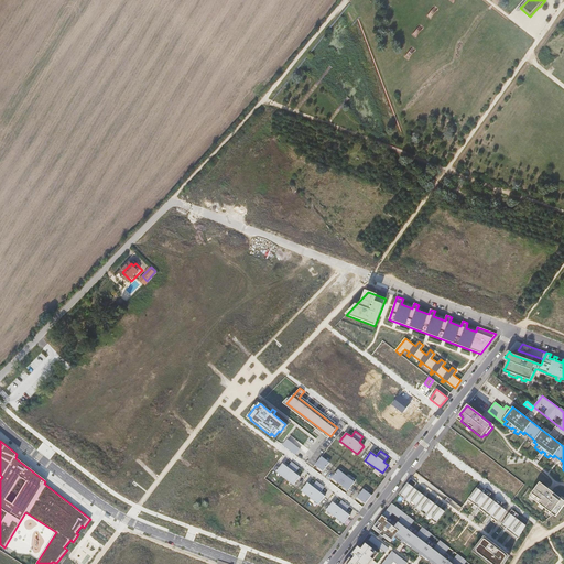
[(329,463),(322,457),(315,465),(323,472),(329,463)]
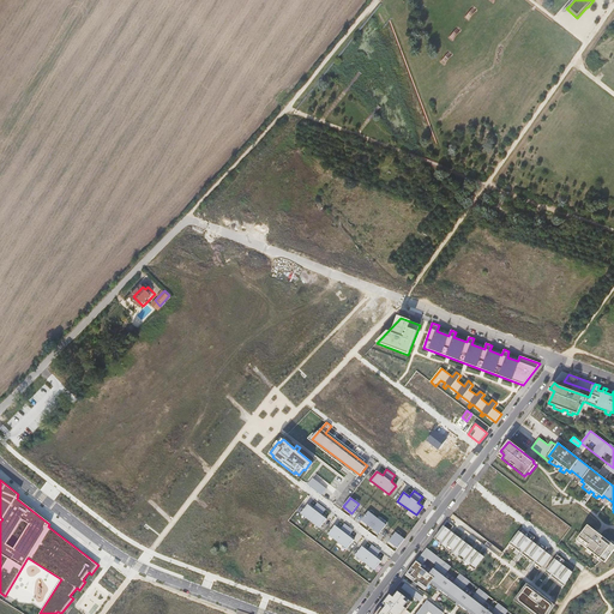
[(320,528),(327,519),(321,515),(326,510),(318,503),(313,509),(308,505),(301,513),(320,528)]
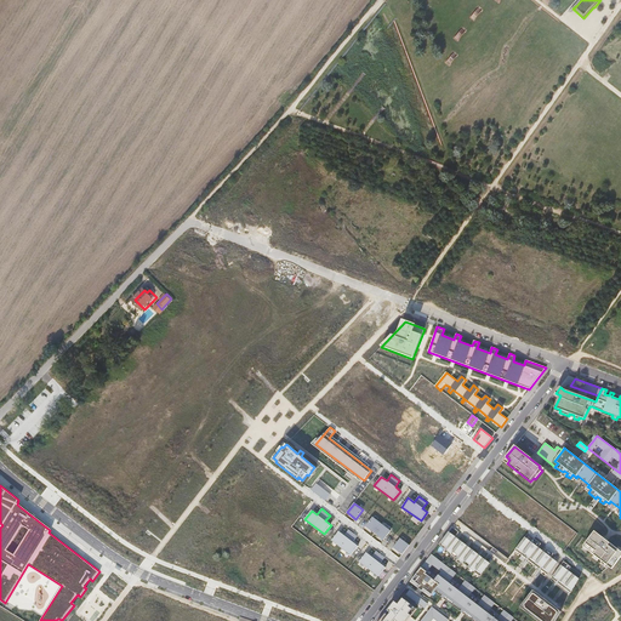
[(375,534),(382,524),(372,517),(365,527),(375,534)]
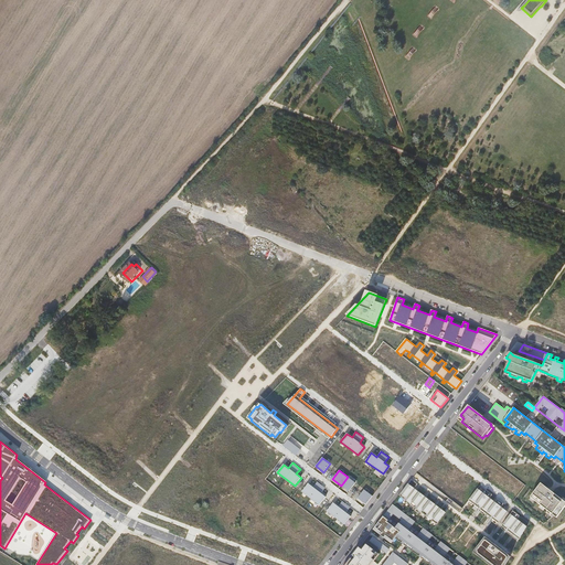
[(355,483),(348,477),(341,486),(349,491),(355,483)]
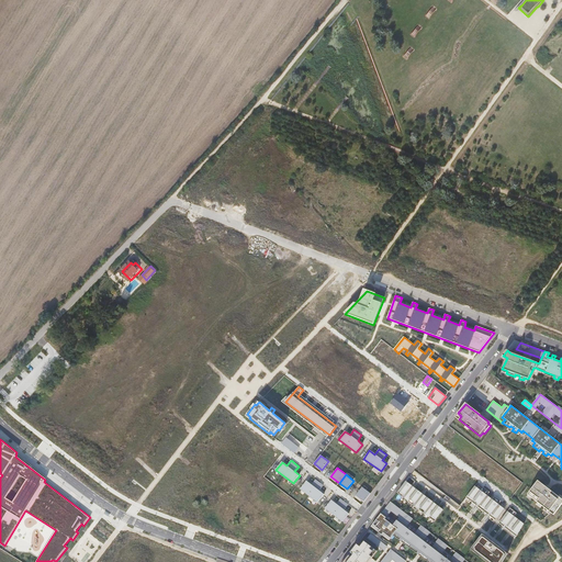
[(416,482),(409,476),(397,493),(435,521),(444,510),(413,486),(416,482)]
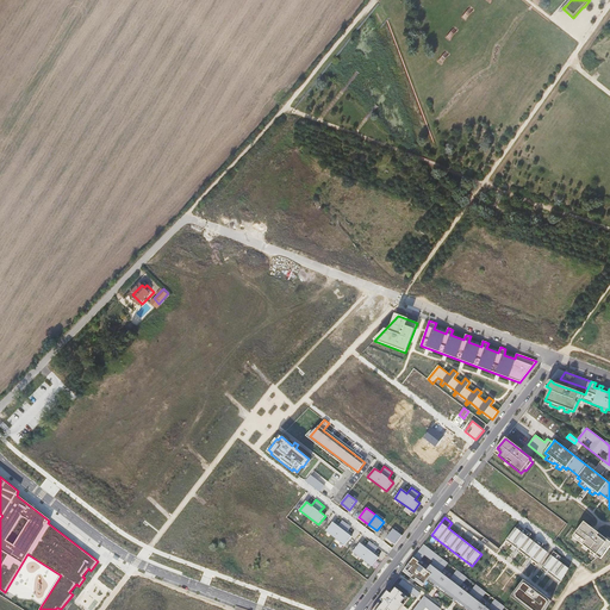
[(344,546),(352,536),(347,533),(350,527),(342,521),(338,526),(332,522),(325,531),(344,546)]
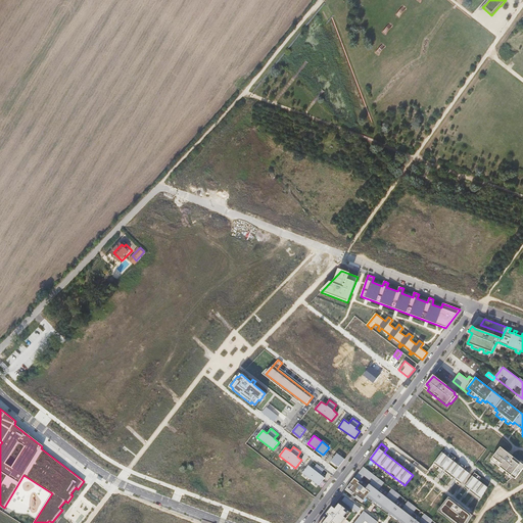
[(522,469),(522,464),(501,447),(491,461),(513,477),(514,478),(516,474),(518,476),(522,469)]
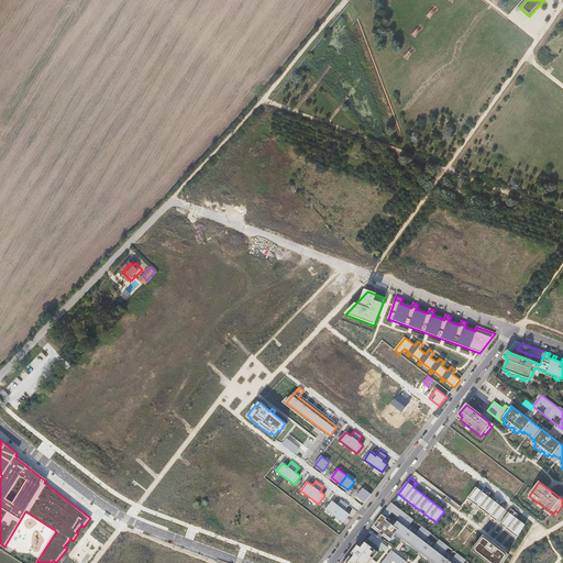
[(496,521),(506,509),(499,505),(503,501),(496,497),(493,500),(488,496),(490,493),(484,488),(482,492),(476,487),(466,498),(496,521)]
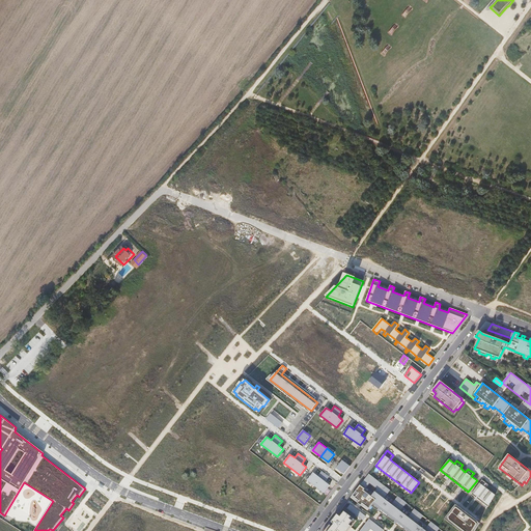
[(350,467),(342,460),(336,468),(343,474),(350,467)]
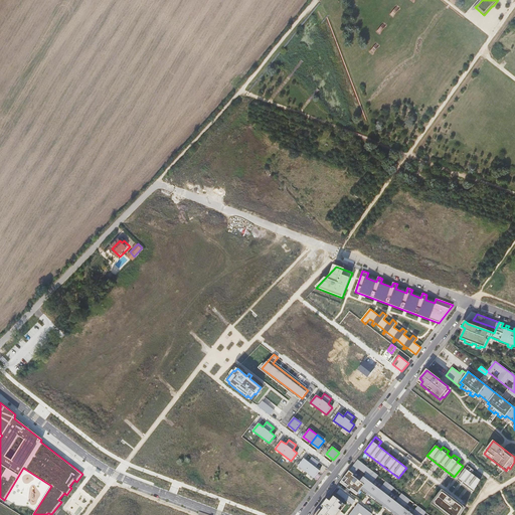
[(314,478),(320,471),(316,467),(319,463),(312,457),(309,462),(304,459),(298,466),(314,478)]
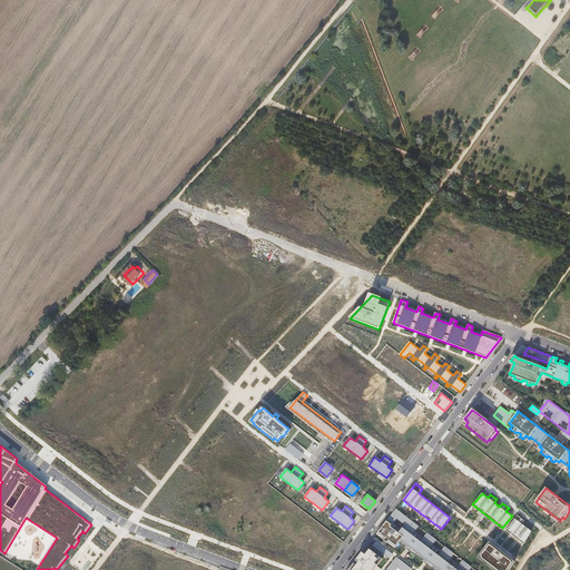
[(463,517),(467,513),(457,505),(453,509),(463,517)]
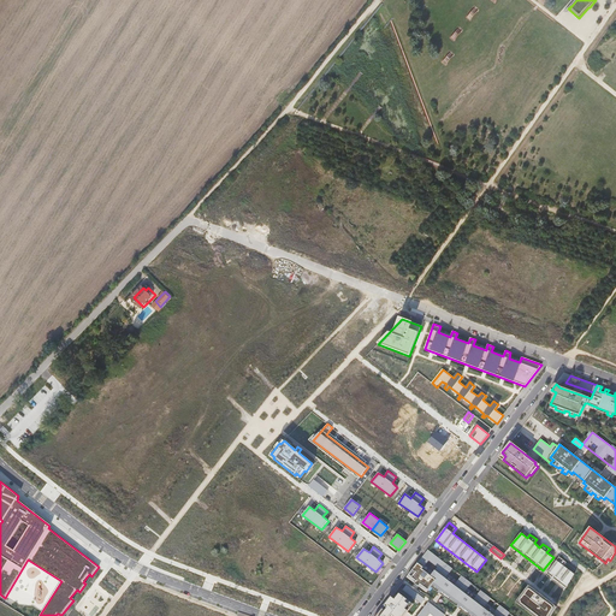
[(428,550),(408,575),(416,581),(414,584),(419,586),(421,584),(428,590),(431,587),(433,585),(473,615),(507,615),(510,612),(501,605),(493,615),(484,608),(491,598),(481,591),(474,600),(465,593),(472,584),(462,576),(455,586),(445,578),(452,568),(428,550)]
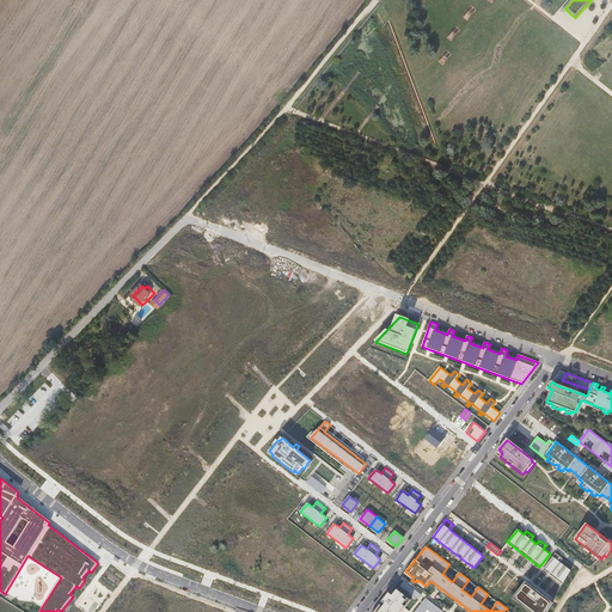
[(563,558),(556,554),(543,569),(562,585),(570,570),(560,562),(563,558)]
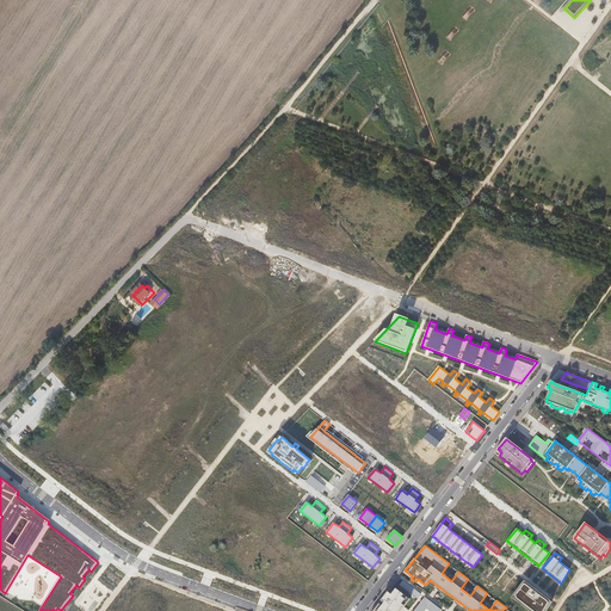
[(403,580),(400,585),(418,599),(421,594),(403,580)]
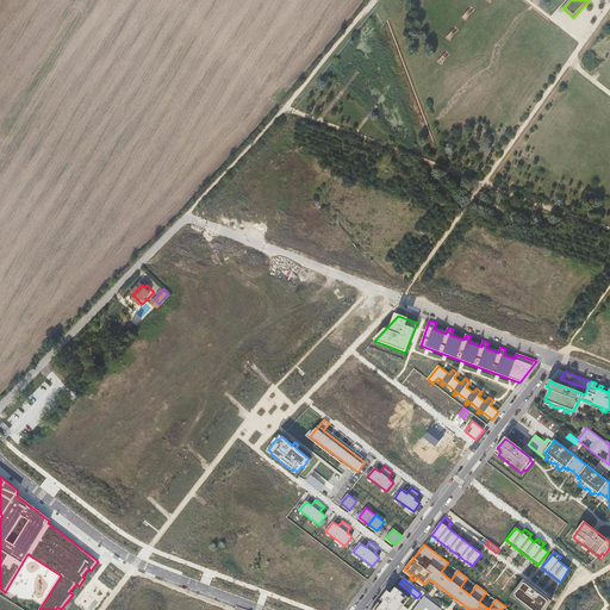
[(468,609),(429,579),(427,582),(464,609),(468,609)]
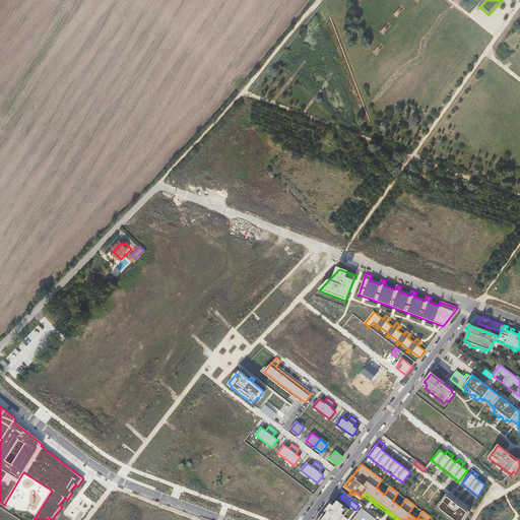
[(448,498),(446,497),(439,507),(441,510),(453,519),(463,519),(467,514),(466,512),(448,498)]
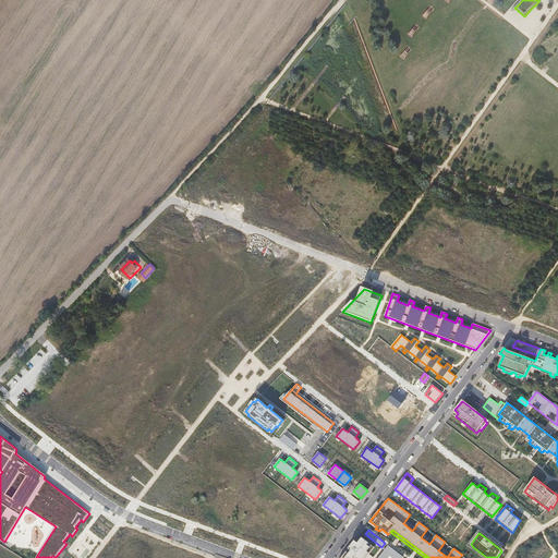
[(358,537),(341,557),(363,557),(371,548),(367,545),(370,544),(362,537),(361,540),(358,537)]
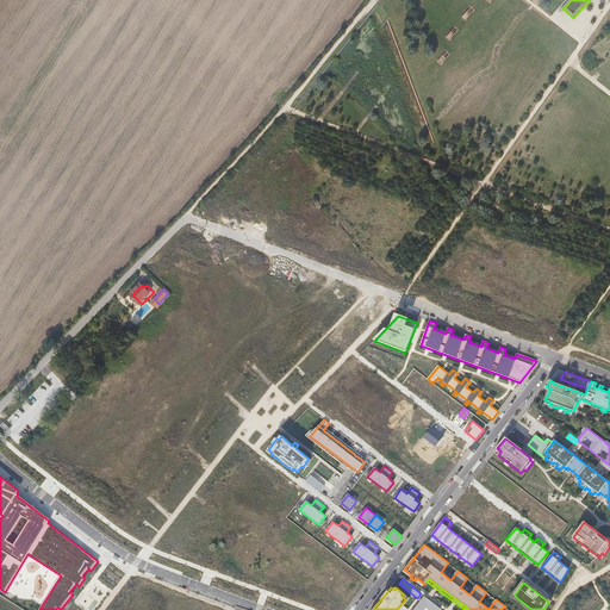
[(400,609),(410,598),(404,595),(402,596),(405,599),(397,609),(400,609)]
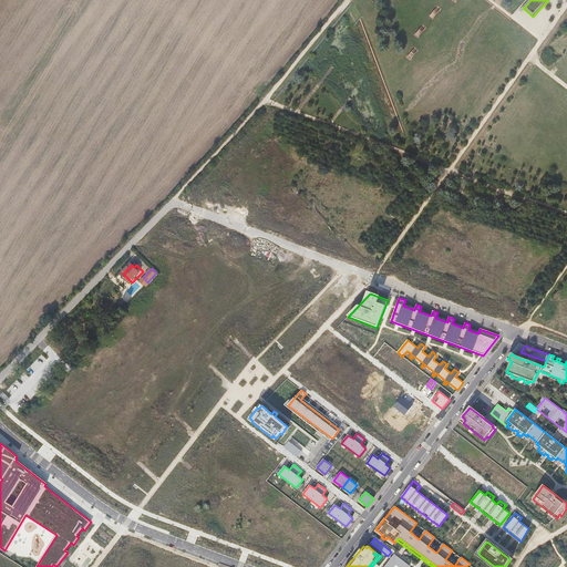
[(394,554),(383,566),(393,566),(395,565),(399,566),(409,566),(410,566),(394,554)]
